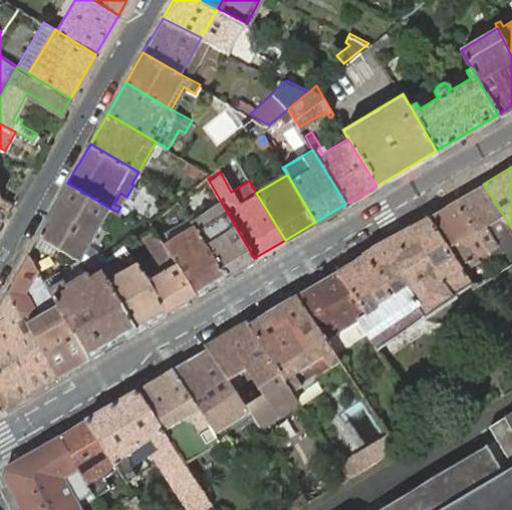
[(38,234),(79,258),(109,208),(67,183),(38,234)]
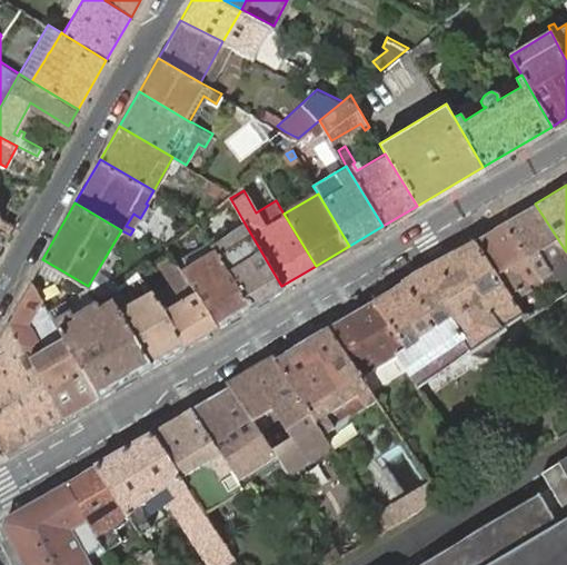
[(566,251),(535,204),(504,221),(526,254),(544,283),(545,285),(553,279),(561,293),(566,288),(566,251)]
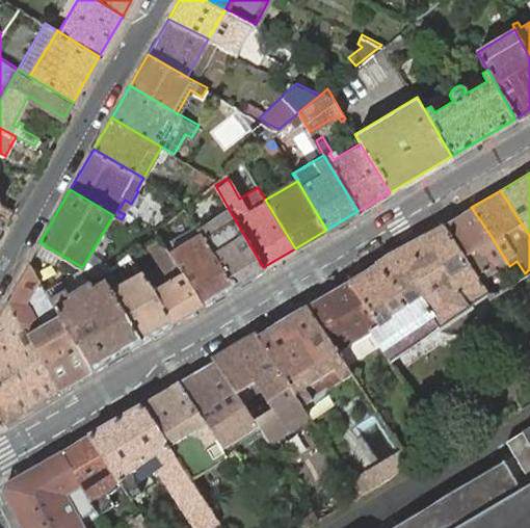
[(0,210),(8,214),(11,209),(0,202),(0,210)]
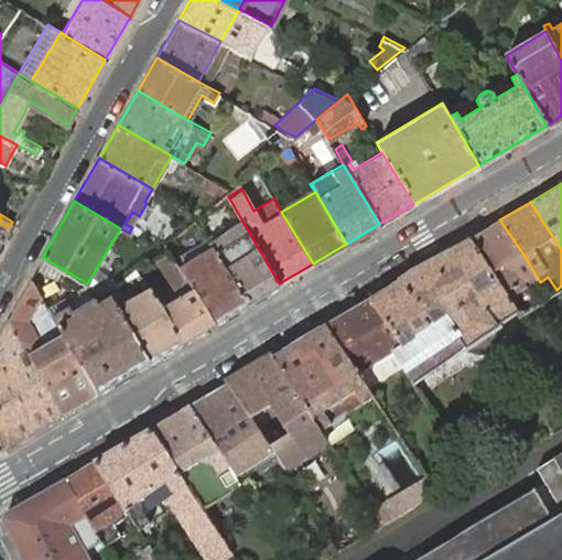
[(248,302),(279,283),(241,219),(234,224),(240,234),(215,250),(248,302)]
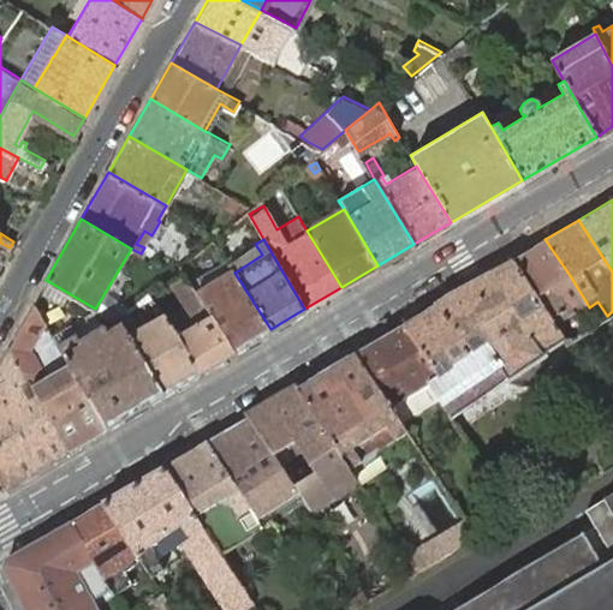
[(512,258),(563,336),(565,340),(577,333),(561,310),(571,305),(575,312),(588,305),(569,274),(545,239),(512,258)]
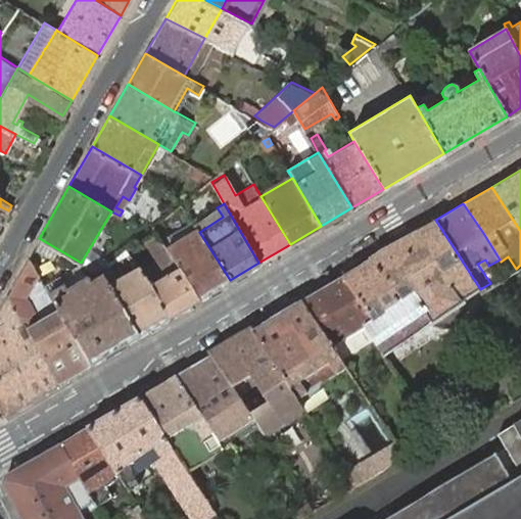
[(368,331),(382,351),(430,319),(432,323),(446,326),(460,317),(462,302),(460,299),(478,286),(435,220),(370,255),(371,257),(342,275),(371,317),(363,323),(364,324),(368,331)]
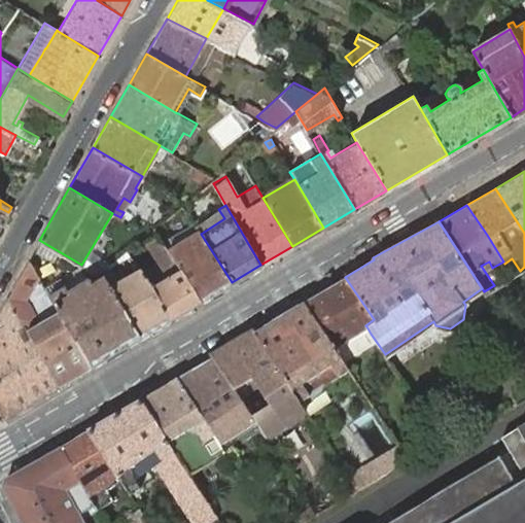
[(201,301),(232,282),(201,234),(198,231),(174,244),(168,235),(162,240),(201,301)]
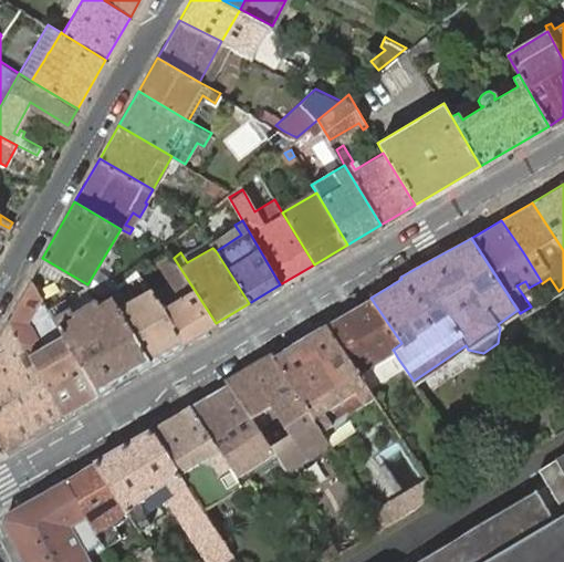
[(183,342),(216,323),(174,258),(168,249),(155,258),(168,279),(152,290),(183,342)]
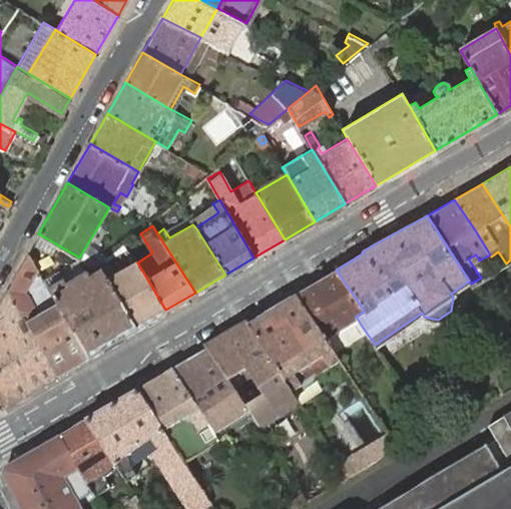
[(56,374),(87,356),(56,303),(39,313),(26,290),(37,270),(27,252),(7,289),(56,374)]
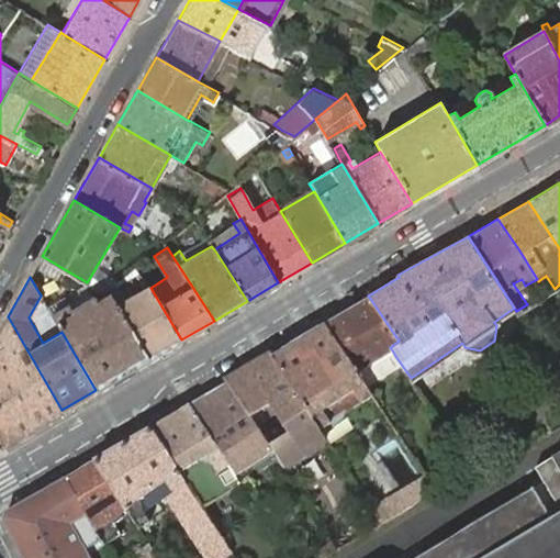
[(148,359),(181,339),(150,288),(148,285),(115,303),(148,359)]
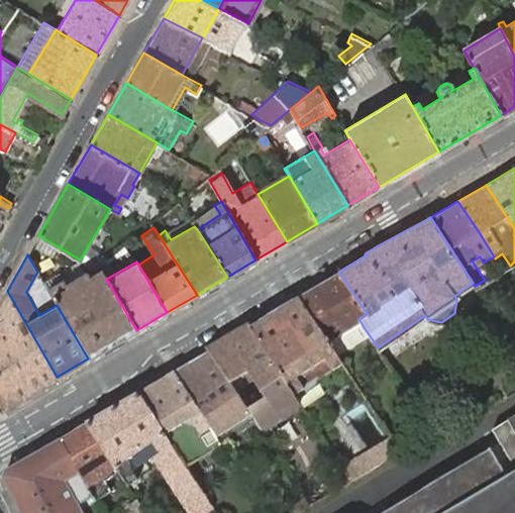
[(65,284),(86,272),(82,264),(81,264),(80,264),(80,263),(79,263),(78,263),(77,263),(76,263),(75,264),(74,264),(64,270),(63,270),(63,271),(62,271),(61,272),(61,273),(60,273),(61,275),(61,276),(61,277),(63,280),(65,284)]
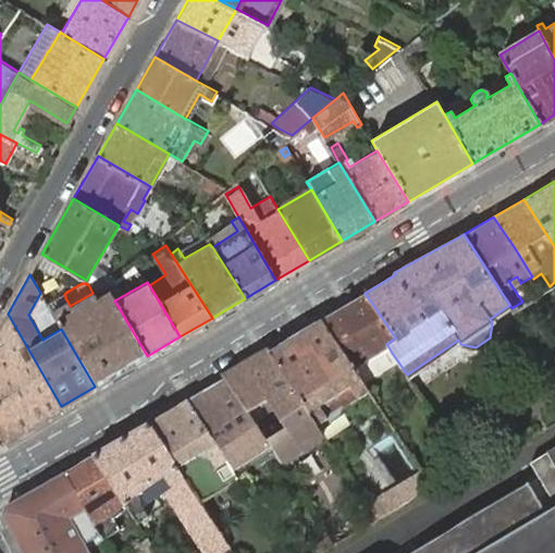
[(95,386),(147,356),(114,300),(110,292),(96,299),(93,293),(70,306),(68,302),(51,310),(61,329),(95,386)]
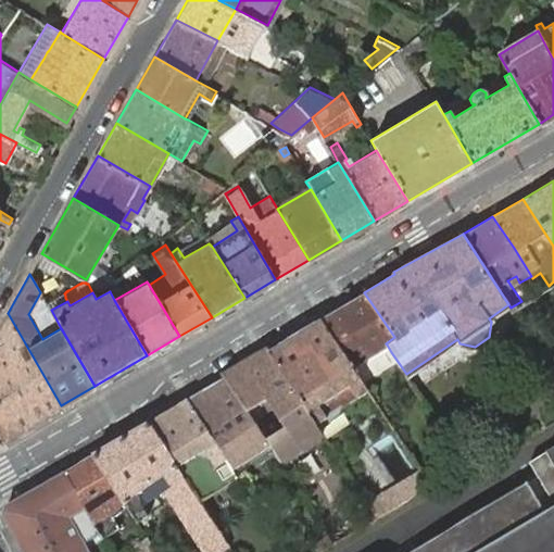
[(355,372),(362,368),(357,362),(387,345),(386,343),(394,337),(364,292),(319,318),(355,372)]
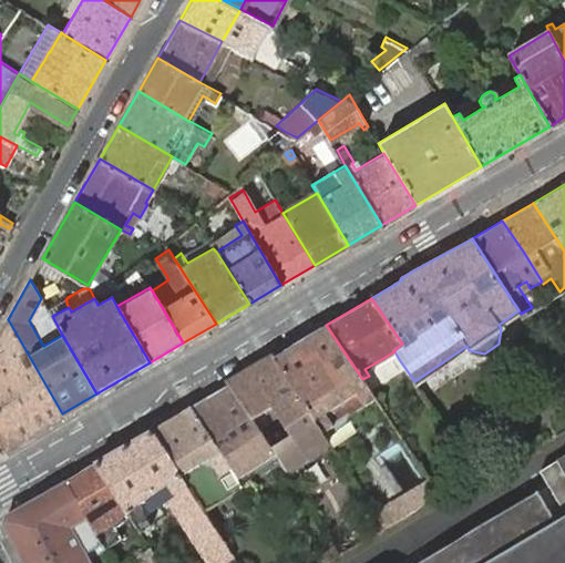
[(4,448),(62,413),(8,319),(0,331),(0,443),(2,447),(3,448),(4,448)]
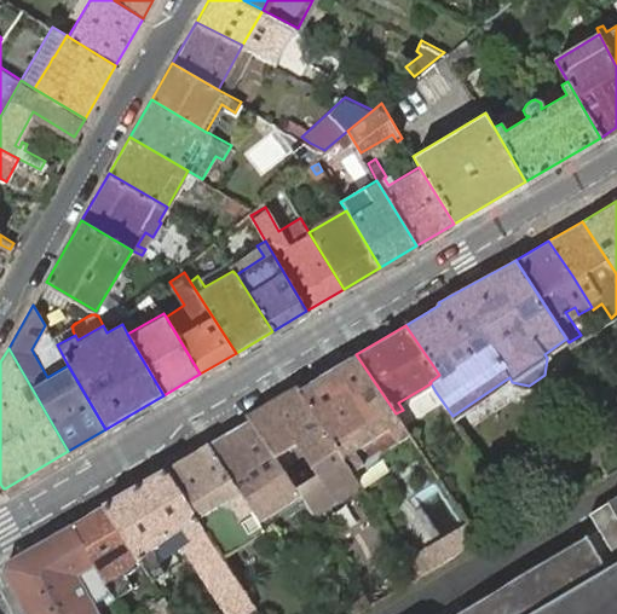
[(396,413),(356,354),(298,388),(351,468),(355,473),(381,456),(379,451),(409,433),(396,413)]
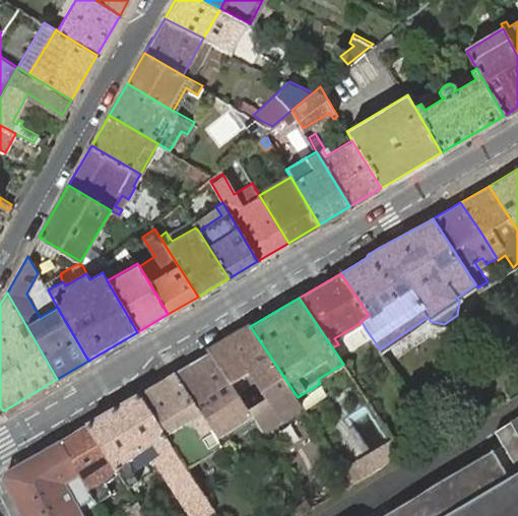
[(338,344),(366,329),(362,322),(334,338),(338,344)]
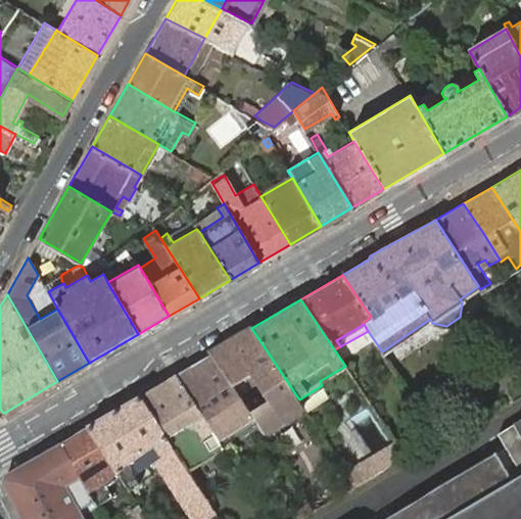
[(208,349),(210,352),(231,384),(249,373),(268,400),(249,413),(251,416),(263,431),(303,407),(299,399),(296,395),(251,328),(249,325),(208,349)]
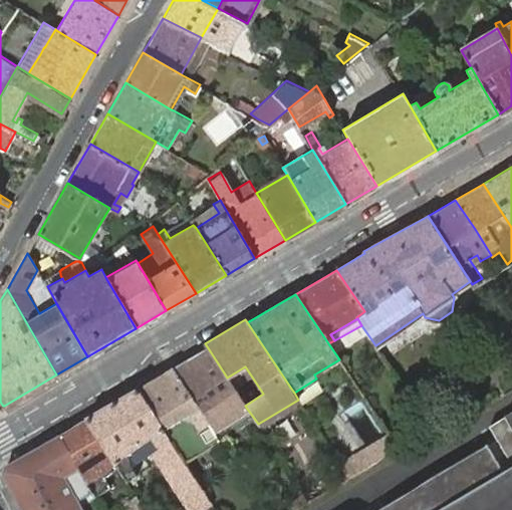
[(207,346),(171,367),(199,411),(235,390),(227,377),(207,346)]
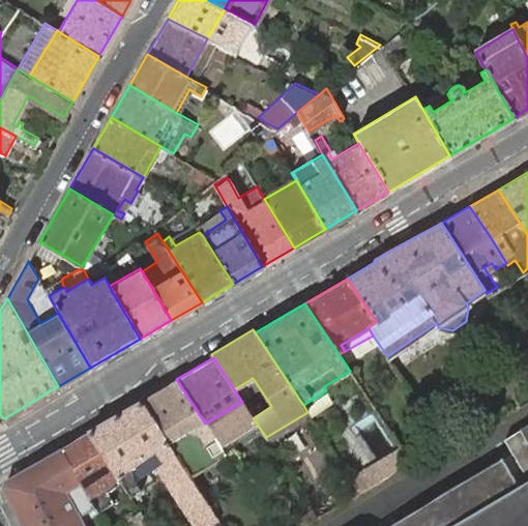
[(188,474),(224,453),(220,445),(205,424),(176,379),(140,401),(173,449),(173,451),(188,474)]
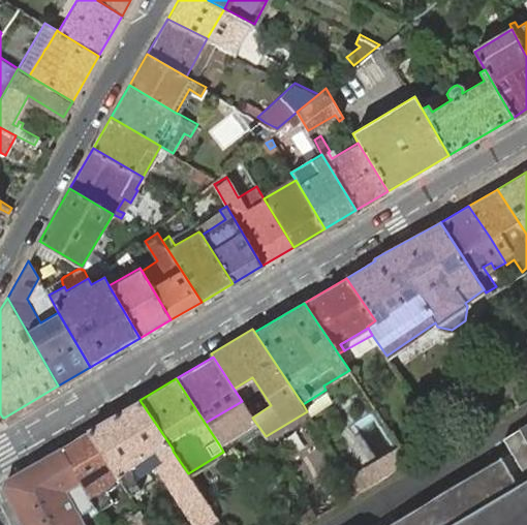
[(140,400),(88,430),(117,474),(129,492),(137,487),(130,475),(125,467),(153,450),(158,457),(153,461),(195,524),(199,524),(215,514),(188,473),(173,451),(173,449),(140,400)]
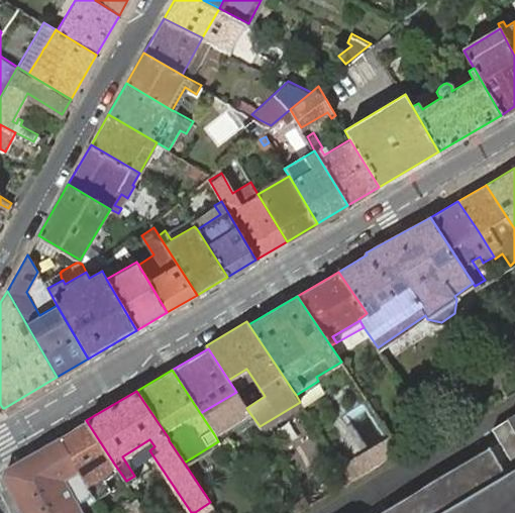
[(246,408),(236,392),(200,413),(214,434),(248,411),(246,408)]
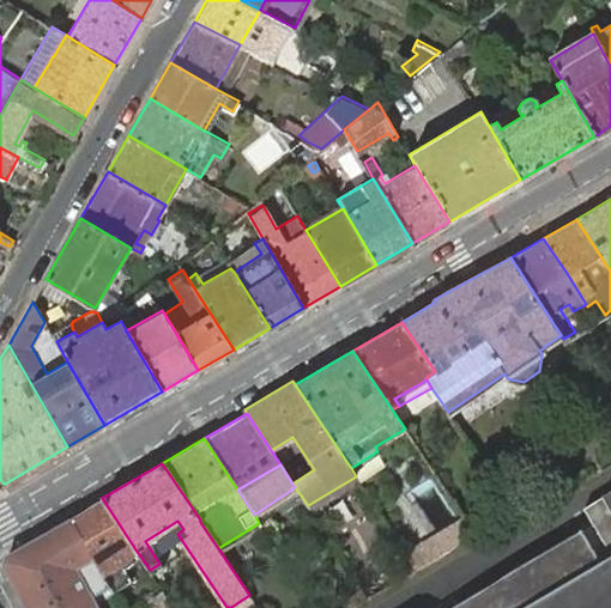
[(610,607),(610,487),(581,506),(591,521),(455,601),(451,591),(423,607),(610,607)]
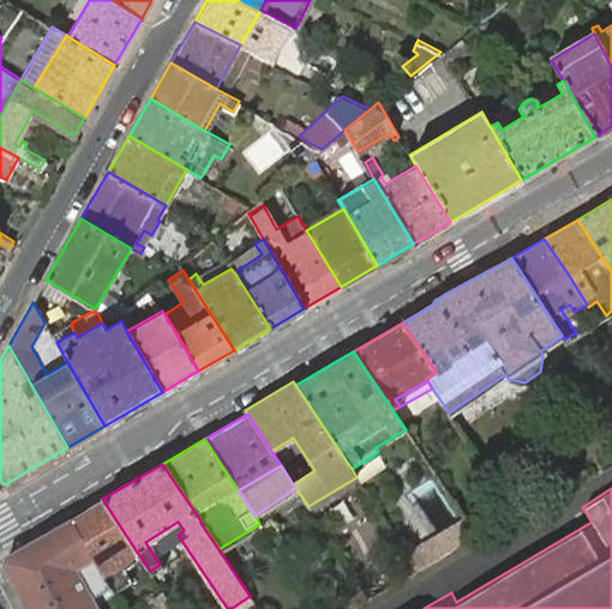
[(102,499),(70,518),(91,555),(101,573),(136,550),(102,499)]
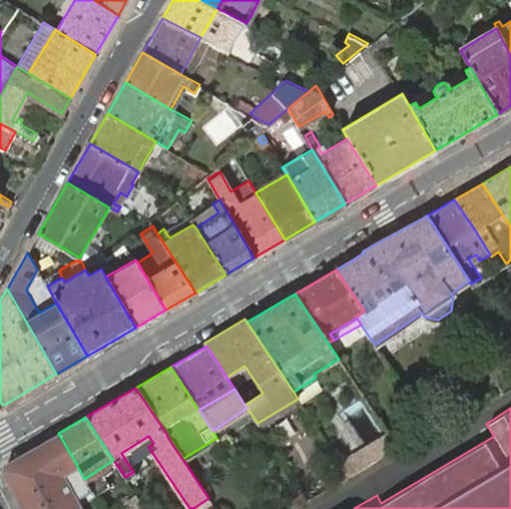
[(343,466),(348,474),(397,445),(387,429),(338,459),(343,466)]
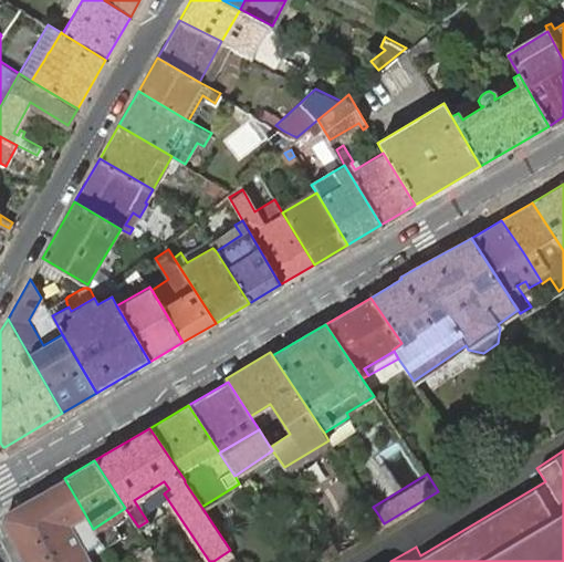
[(160,561),(148,544),(134,553),(139,561),(89,561),(68,522),(84,512),(64,478),(4,513),(2,519),(23,561),(160,561)]
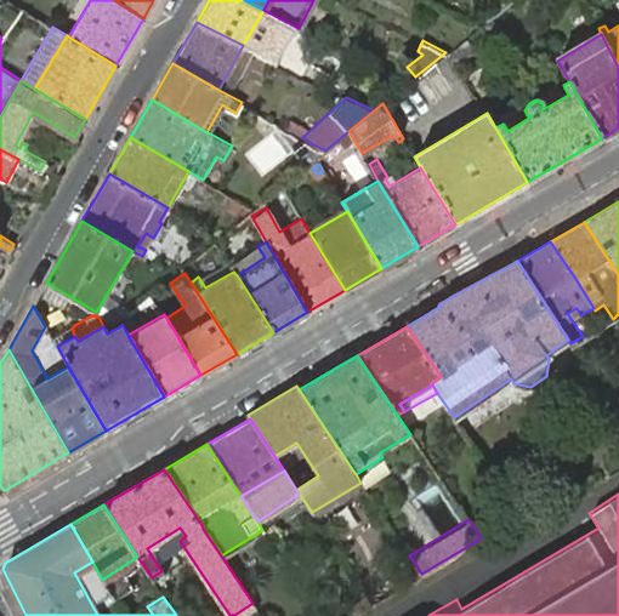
[(147,548),(153,558),(180,541),(186,536),(180,528),(147,548)]
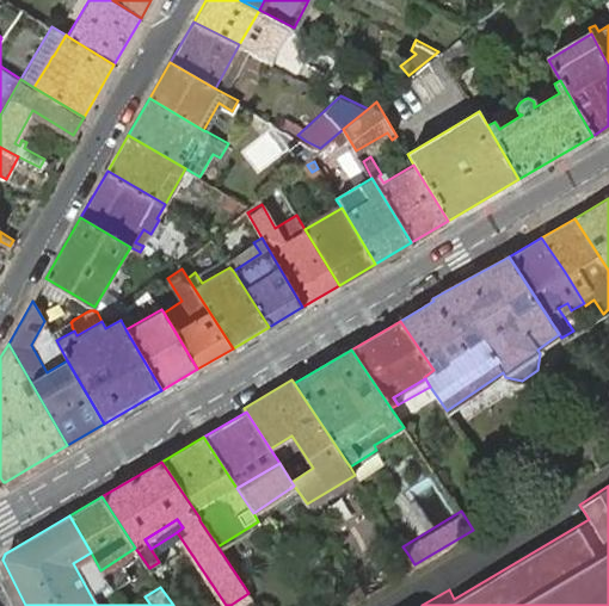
[(358,579),(367,593),(414,564),(408,555),(383,569),(381,564),(358,579)]
